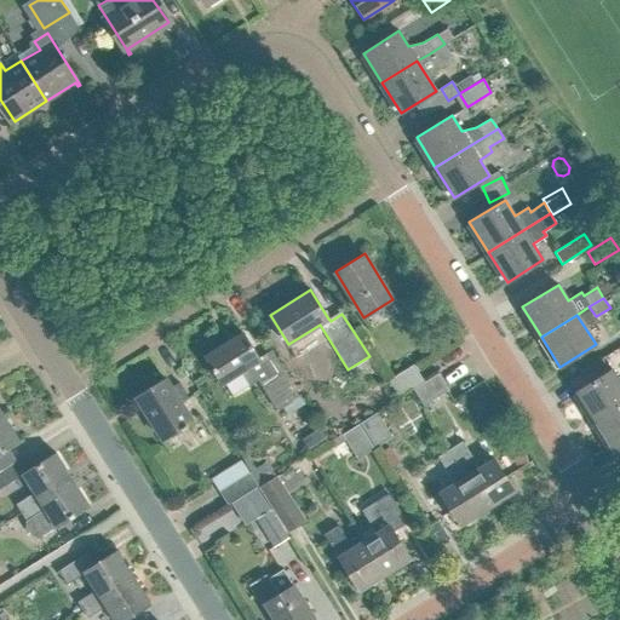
[(242,332),(205,356),(222,383),(224,382),(234,396),(258,380),(276,408),(298,395),(283,372),(271,379),(259,360),(242,332)]
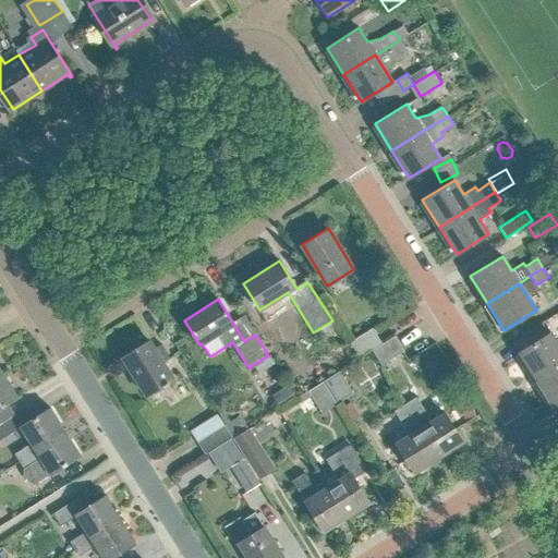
[(359,356),(380,342),(372,328),(349,341),(359,356)]
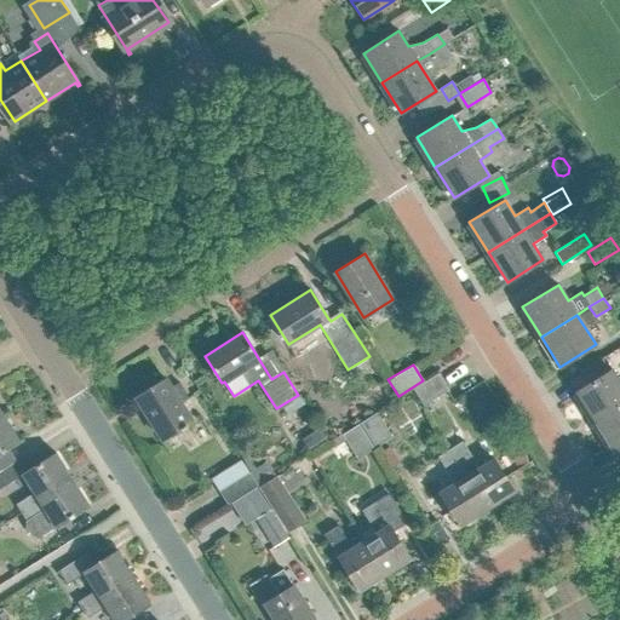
[(575,391),(595,422),(602,417),(604,415),(619,405),(619,383),(610,369),(575,391)]
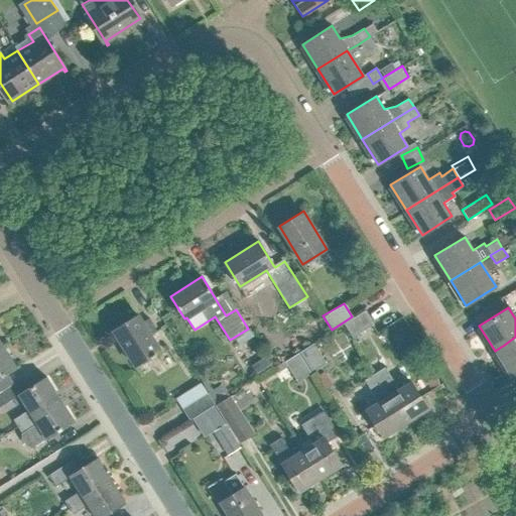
[(352,337),(373,324),(364,310),(344,324),(352,337)]
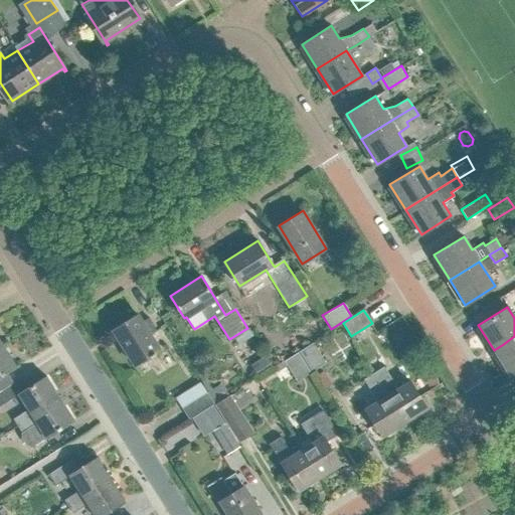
[(135,364),(159,349),(150,334),(157,330),(148,317),(142,321),(138,314),(113,329),(135,364)]
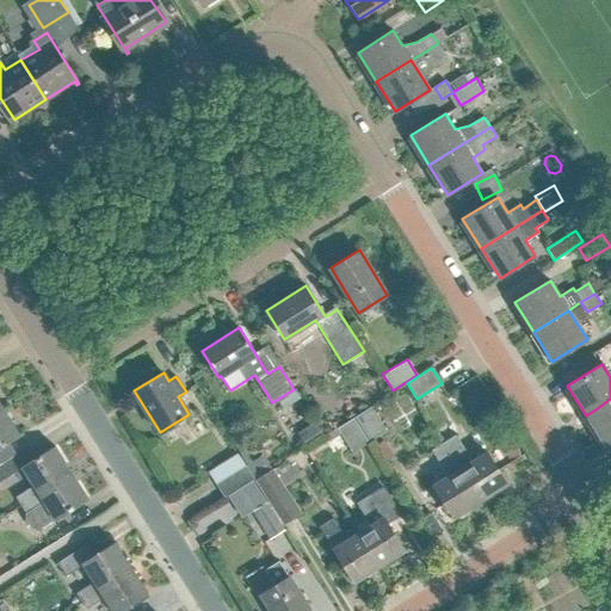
[(610,399),(596,409),(593,411),(586,415),(604,444),(610,439),(610,399)]
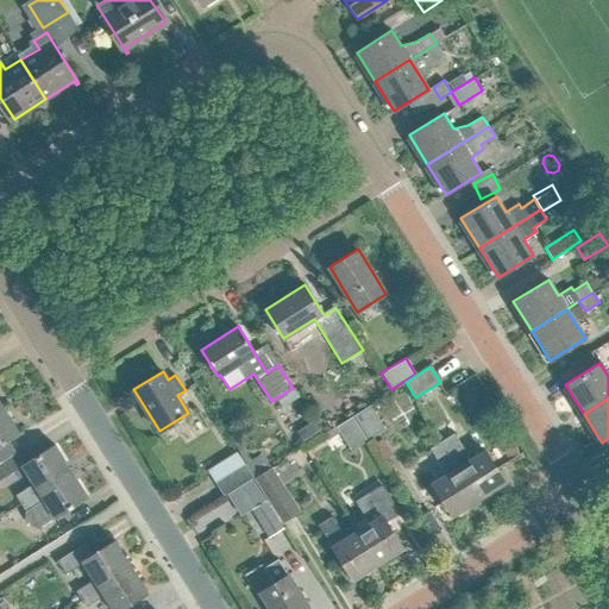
[(369,439),(384,428),(370,405),(353,414),(369,439)]
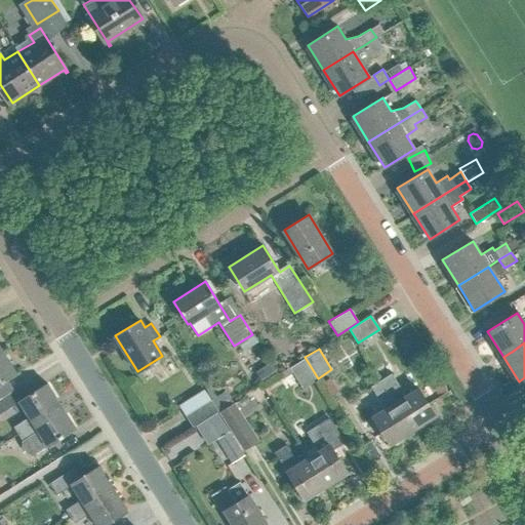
[(0,384),(16,373),(2,351),(0,352),(0,384)]
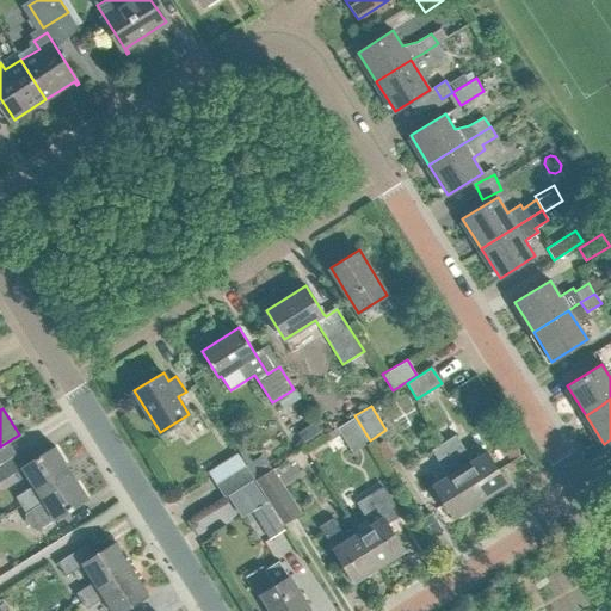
[(352,451),(369,442),(353,417),(337,427),(352,451)]
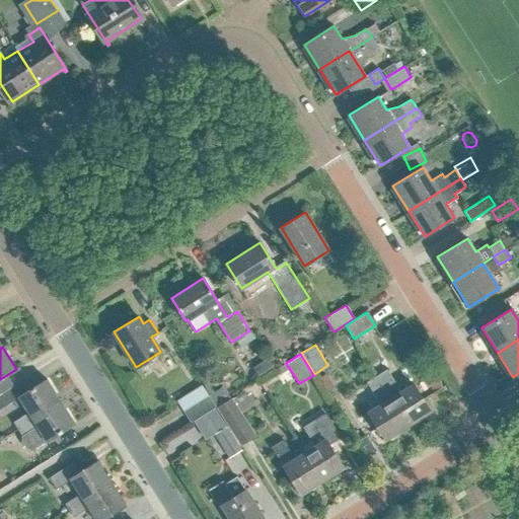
[(265,361),(252,369),(257,376),(270,368),(265,361)]
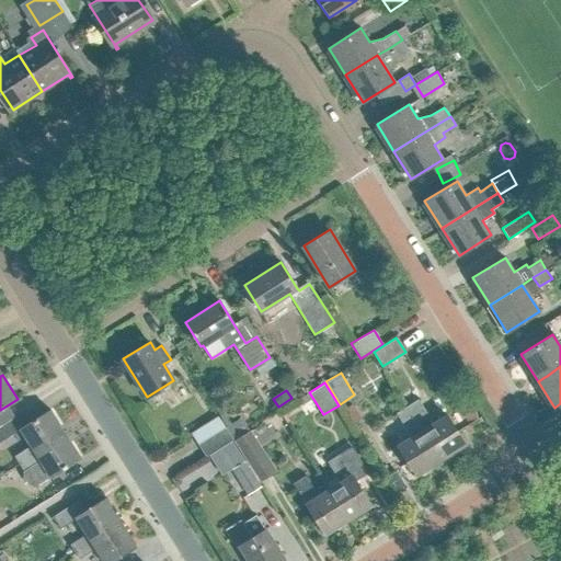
[(407,405),(441,459),(465,444),(446,415),(433,423),(418,399),(407,405)]
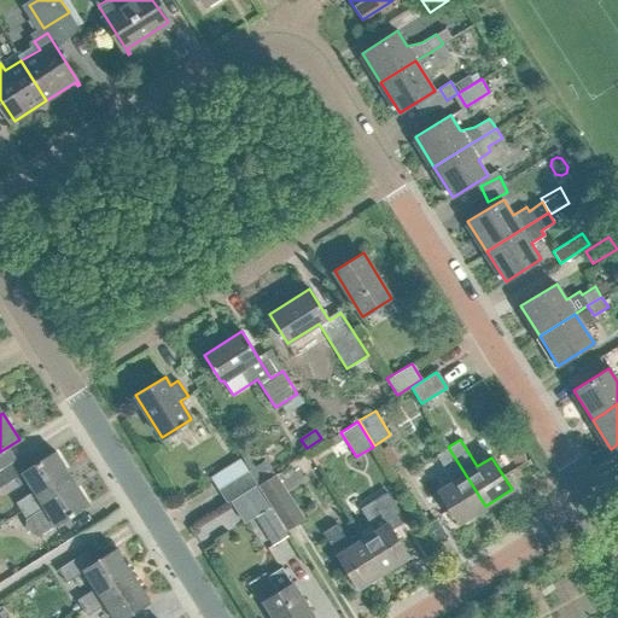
[(523,443),(511,445),(514,464),(525,461),(523,443)]
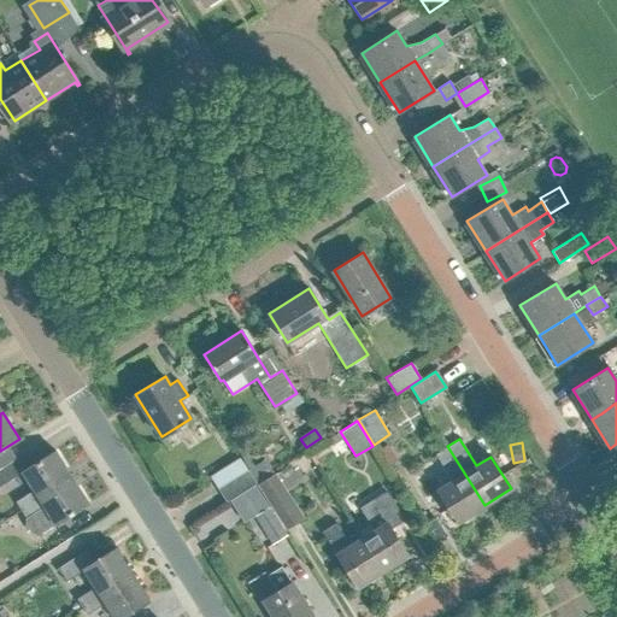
[(485,505),(447,446),(435,453),(452,481),(438,489),(458,522),(485,505)]
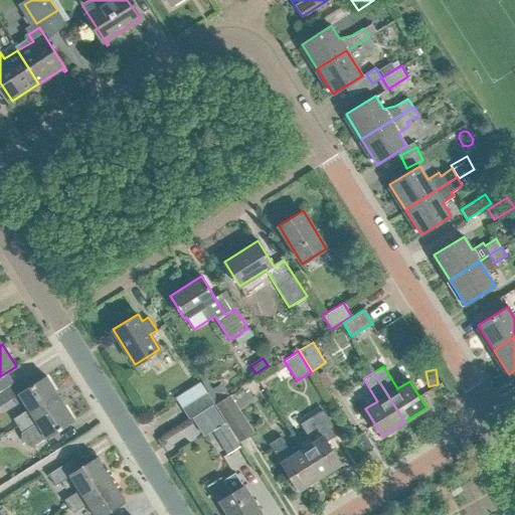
[(18,393),(28,408),(13,418),(17,424),(59,397),(46,376),(18,393)]
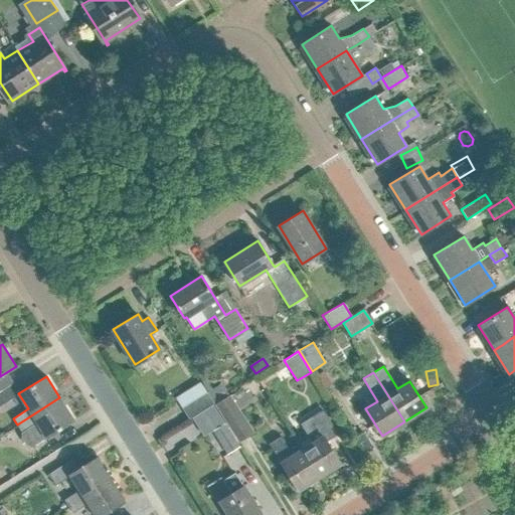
[(206,391),(181,407),(188,418),(213,402),(206,391)]
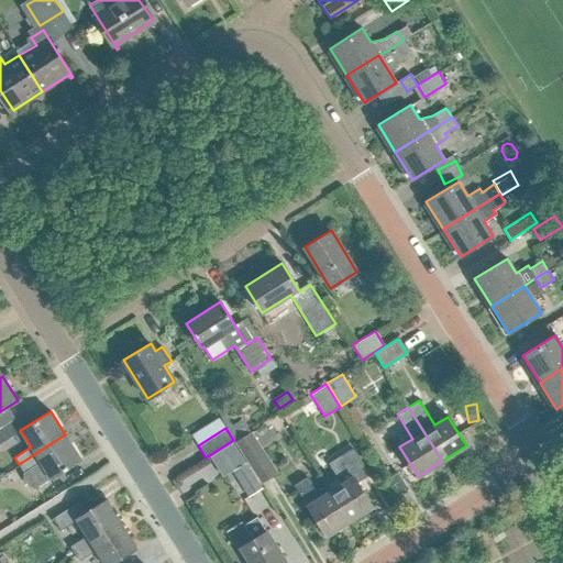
[(250,464),(265,454),(251,432),(235,442),(250,464)]
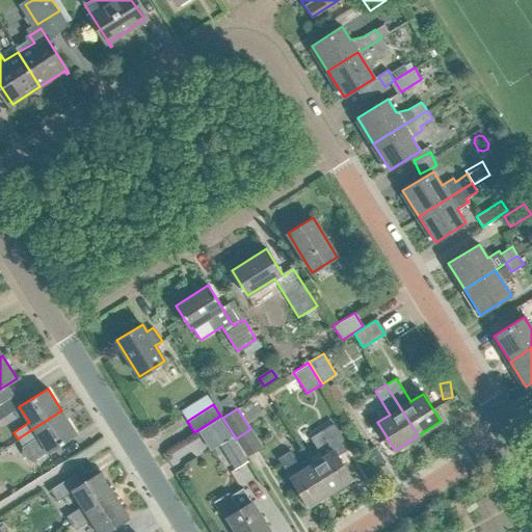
[(61,410),(18,439),(23,447),(22,452),(27,459),(30,460),(31,461),(47,451),(47,452),(76,433),(61,410)]
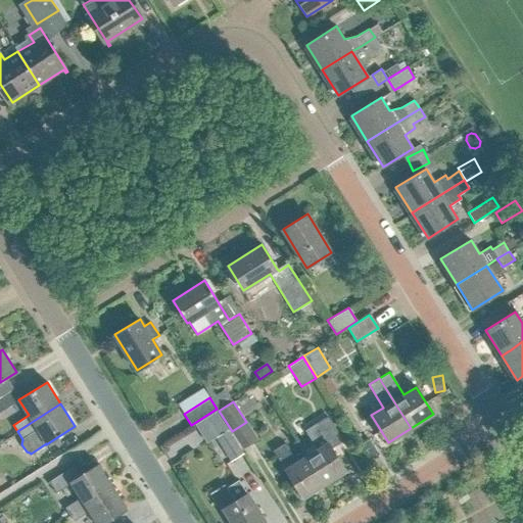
[(313,443),(302,449),(324,483),(345,470),(316,423),(304,430),(313,443)]
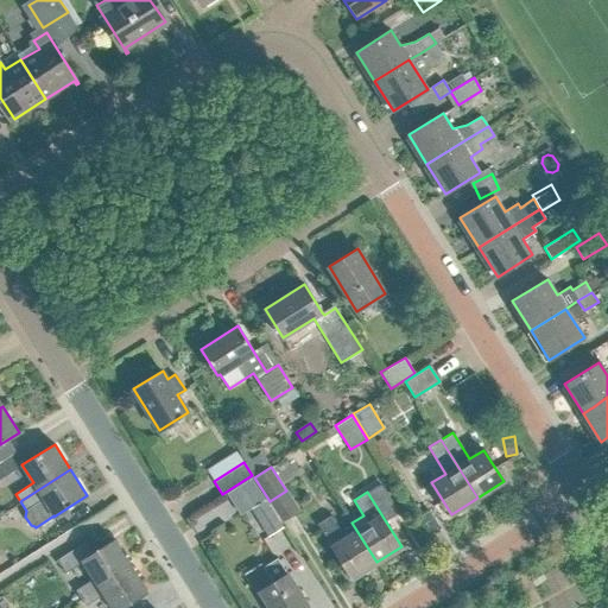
[(268,536),(282,526),(265,499),(251,508),(268,536)]
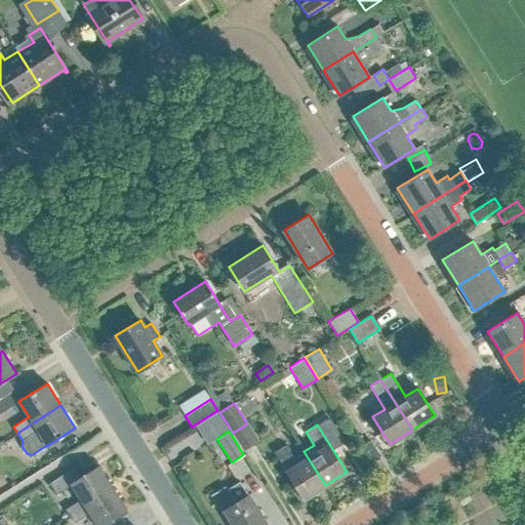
[(77,473),(109,456),(102,443),(71,458),(77,473)]
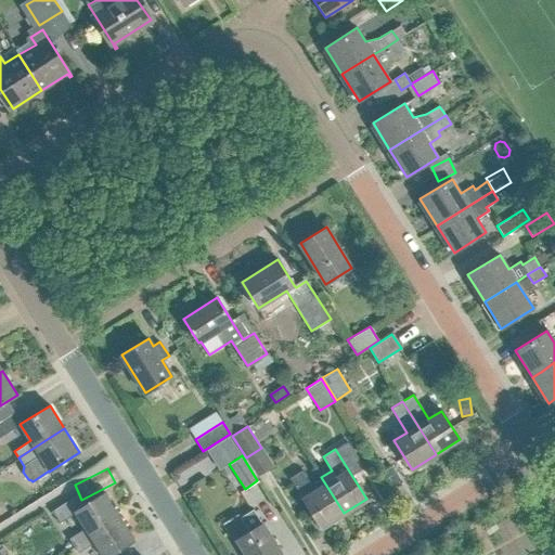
[(321,527),(344,513),(321,477),(310,485),(301,470),(289,477),(321,527)]
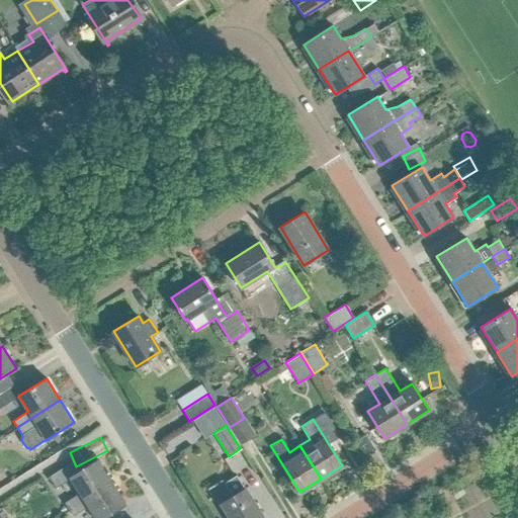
[(69,509),(111,482),(97,459),(79,471),(72,461),(48,477),(56,488),(70,479),(79,493),(65,502),(69,509)]
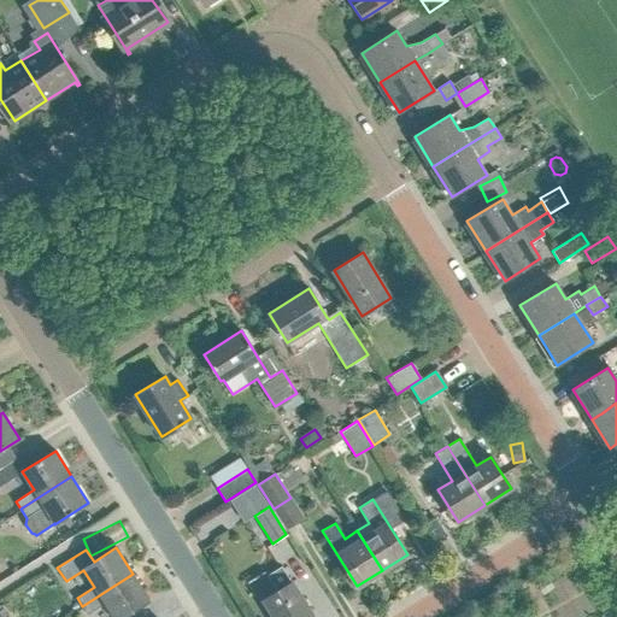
[(274,616),(306,616),(312,613),(292,581),(292,582),(281,565),(266,575),(277,591),(263,599),(274,616)]
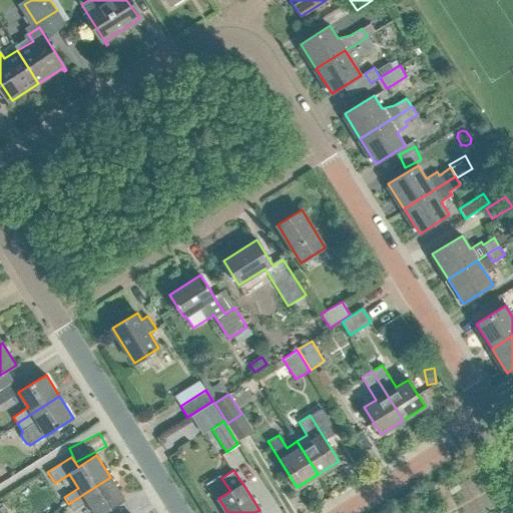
[(110,477),(68,504),(72,511),(87,501),(93,512),(101,512),(124,499),(110,477)]
